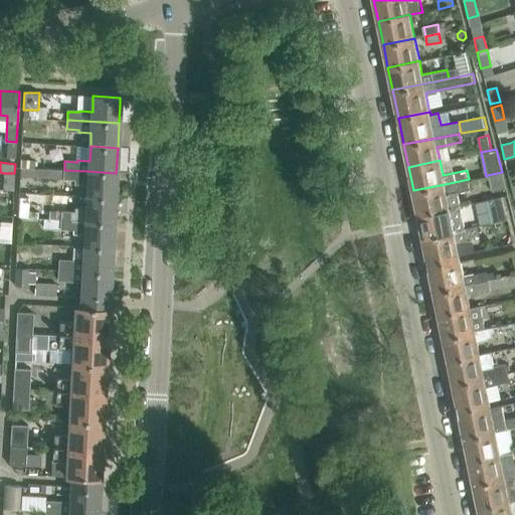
[(20,167),(19,176),(64,179),(75,179),(75,184),(89,185),(88,196),(115,198),(116,173),(89,171),(64,170),(57,169),(20,167)]
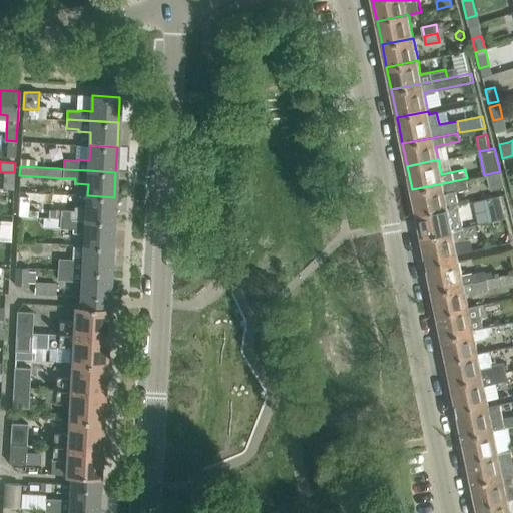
[(504,187),(500,171),(486,174),(490,190),(504,187)]
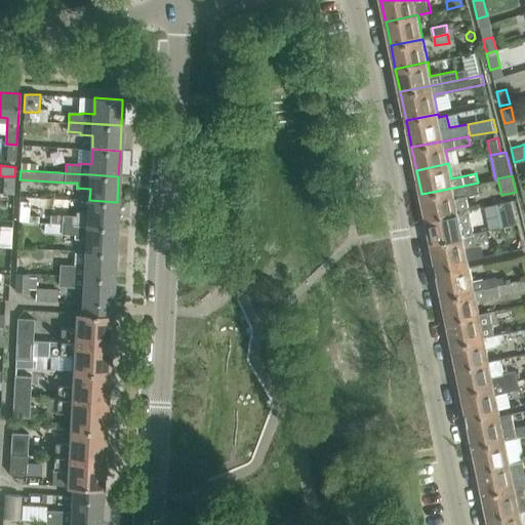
[(14,176),(3,176),(2,194),(13,194),(14,176)]
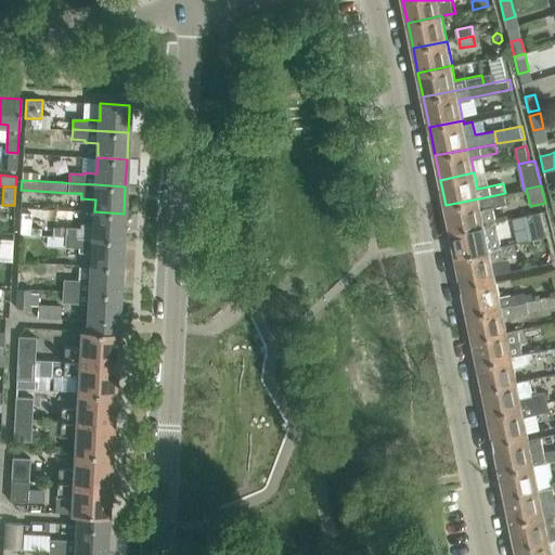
[(505,193),(479,198),(446,205),(450,230),(495,220),(492,206),(507,203),(505,193)]
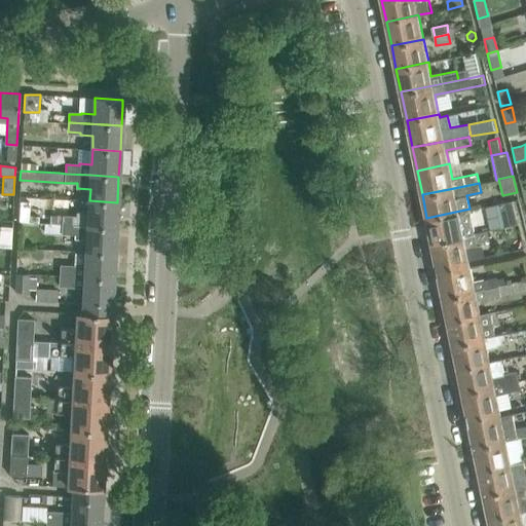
[(515,199),(500,202),(505,226),(520,223),(518,215),(515,199)]
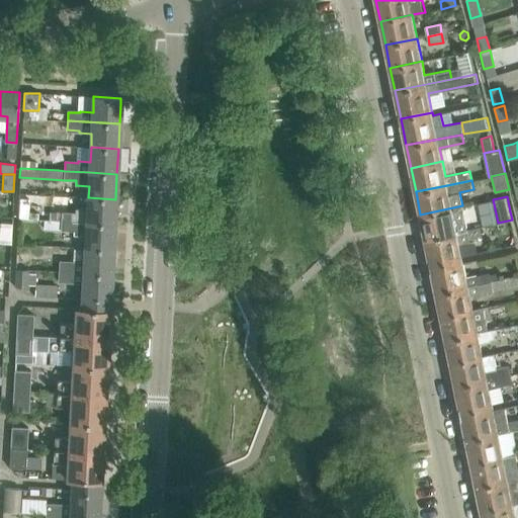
[(18,197),(17,219),(38,220),(39,210),(29,209),(29,197),(18,197)]
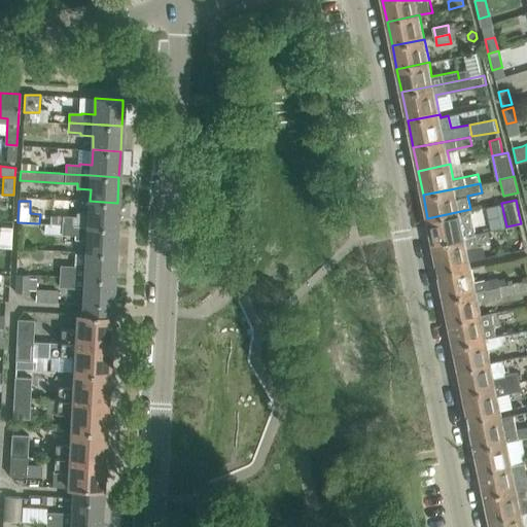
[(116,229),(117,203),(90,201),(89,212),(77,211),(77,216),(50,215),(49,224),(116,229)]
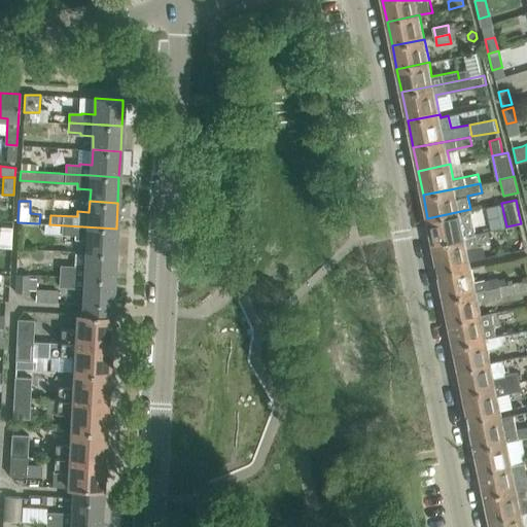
[(432,242),(464,236),(476,233),(470,209),(427,218),(432,242)]
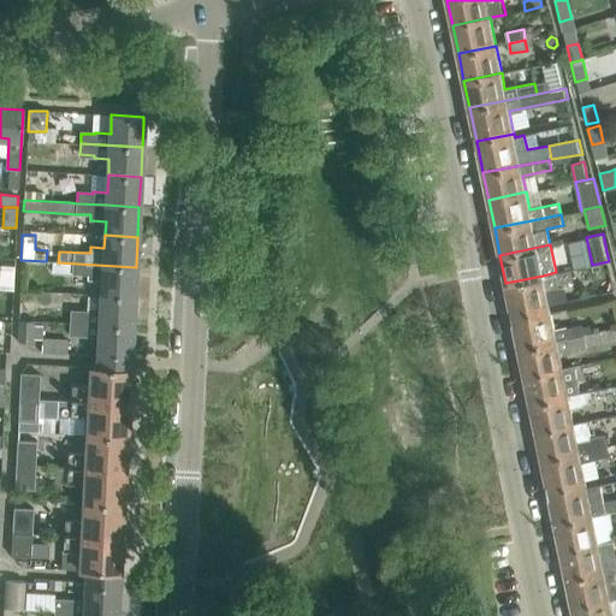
[(102,279),(101,295),(134,297),(136,267),(58,262),(53,262),(53,273),(89,276),(89,279),(102,279)]
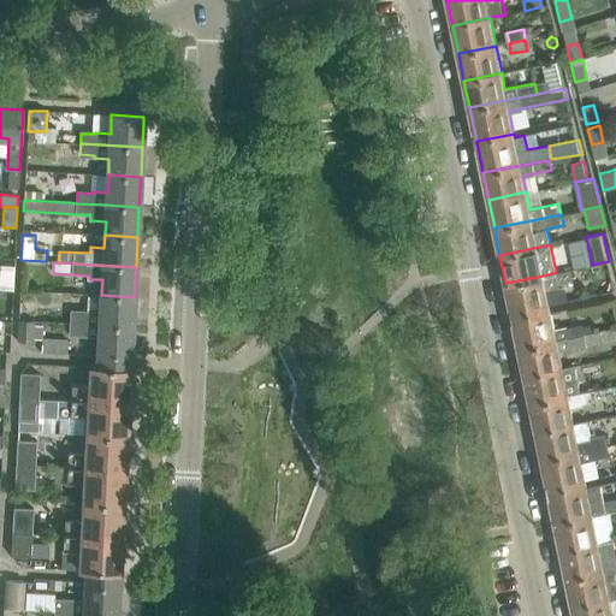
[(507,290),(511,313),(550,304),(546,290),(560,288),(558,284),(575,280),(573,270),(556,272),(543,276),(505,283),(507,290)]
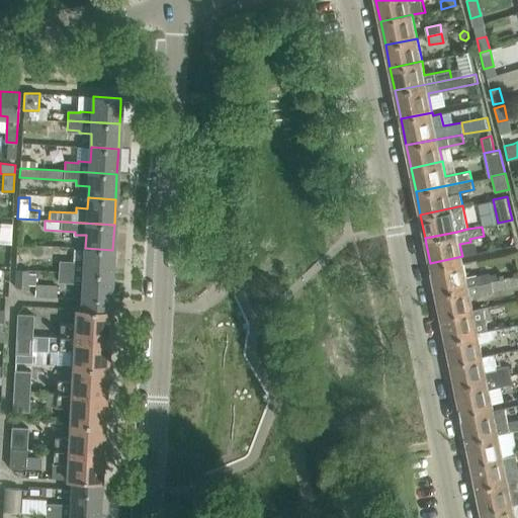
[(111,275),(112,250),(85,248),(84,264),(60,262),(60,271),(111,275)]
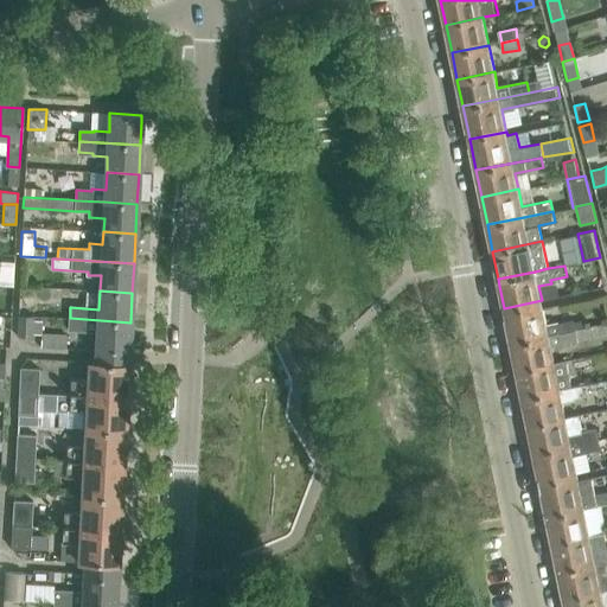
[(548,334),(577,328),(575,318),(547,324),(542,300),(504,308),(505,315),(511,342),(548,334)]
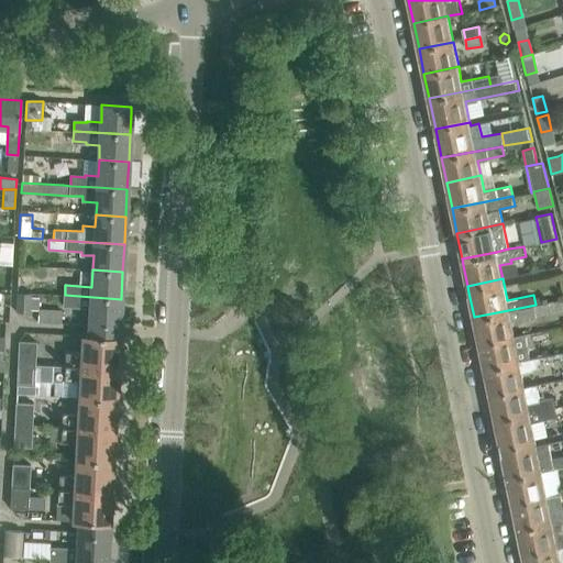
[(18,293),(15,312),(30,313),(30,310),(30,309),(30,298),(31,294),(18,293)]
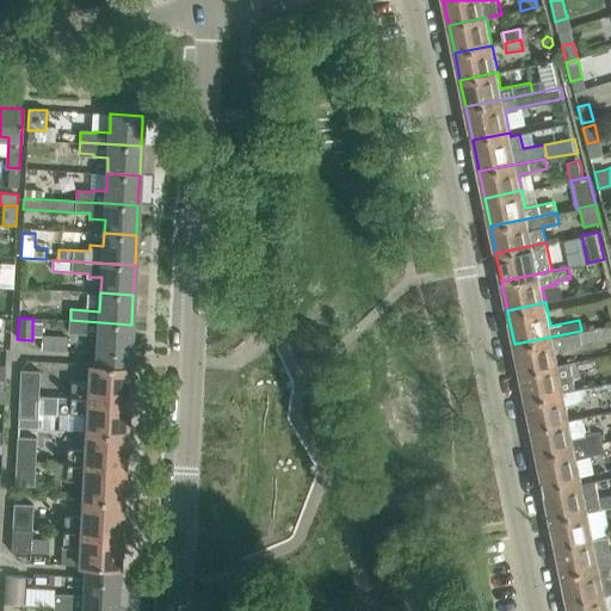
[(71,320),(69,333),(98,334),(98,352),(97,364),(128,366),(128,365),(129,365),(130,355),(130,347),(131,325),(71,320)]
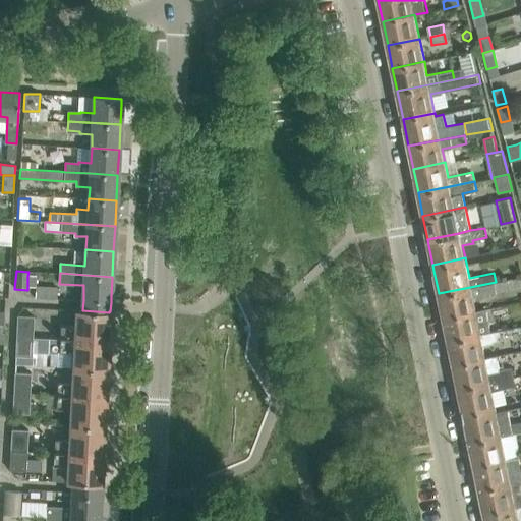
[(27,276),(27,286),(36,287),(36,286),(37,276),(27,276)]
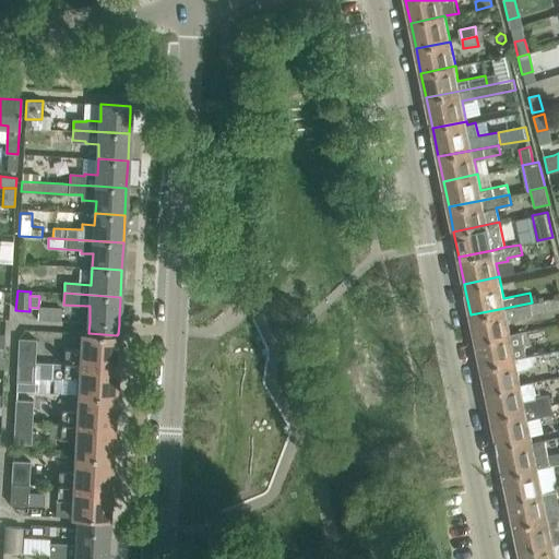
[(558,296),(532,302),(504,308),(471,314),(476,341),(510,333),(507,318),(558,306),(558,296)]
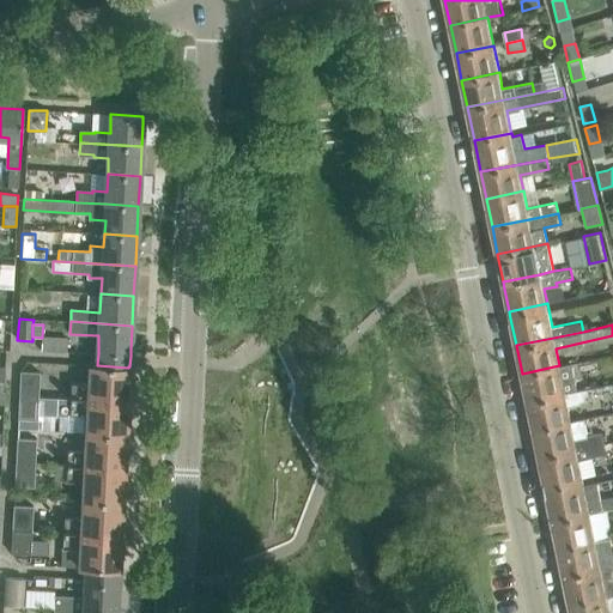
[(42,338),(42,339),(42,350),(67,352),(67,338),(42,337),(42,338)]
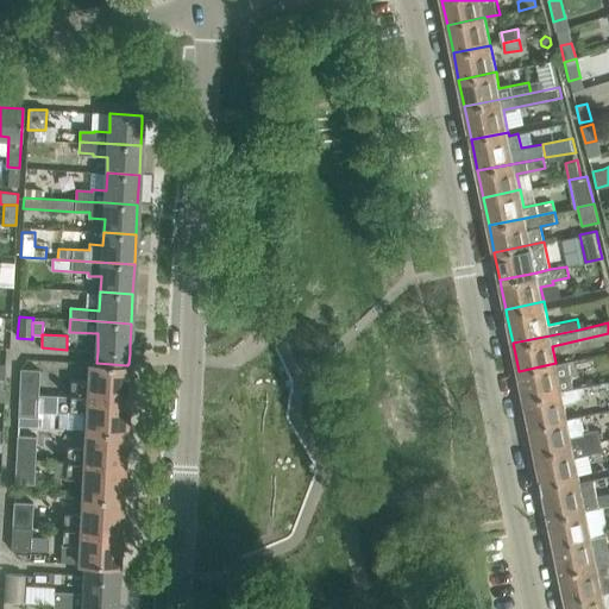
[(556,363),(519,371),(525,397),(573,388),(567,360),(556,363)]
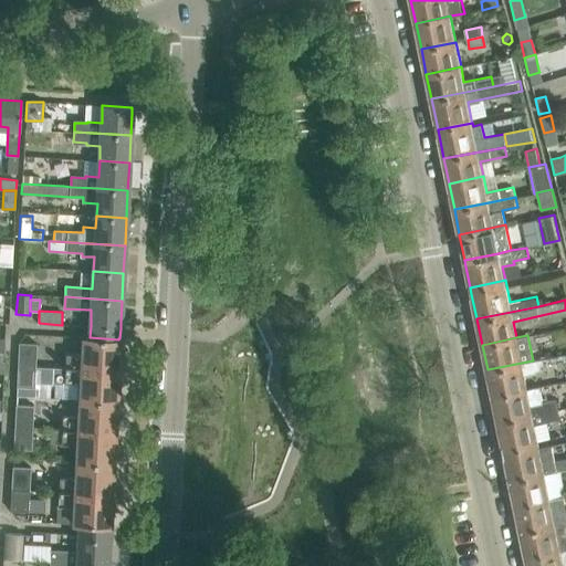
[(117,370),(119,338),(118,338),(118,339),(90,337),(82,337),(81,354),(65,354),(64,368),(117,370)]
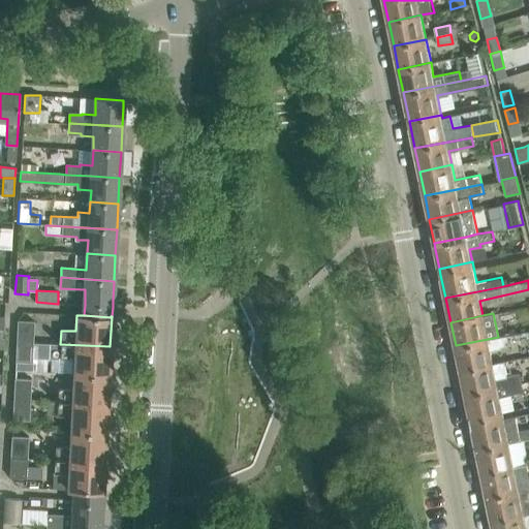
[(36,322),(20,321),(19,342),(35,343),(36,322)]
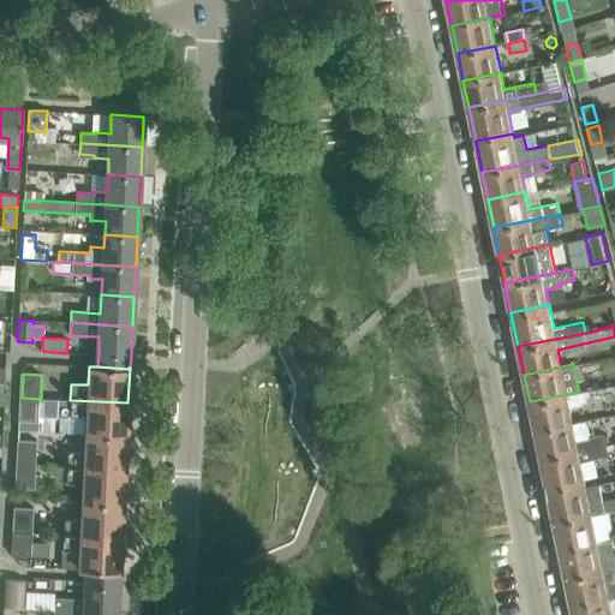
[(596,388),(579,392),(530,401),(535,430),(573,422),(569,405),(598,399),(596,388)]
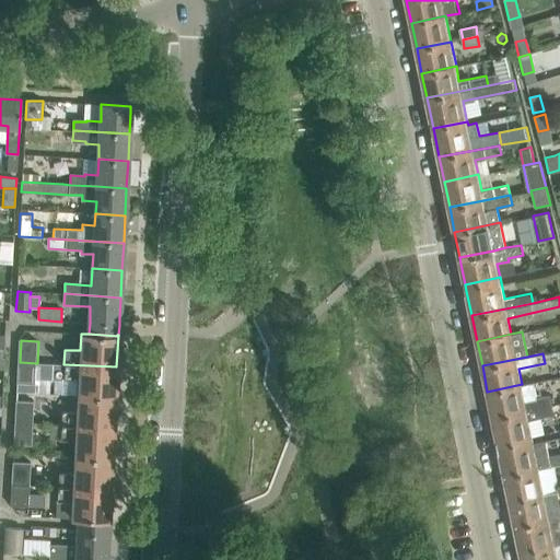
[(36,376),(37,363),(20,362),(19,384),(36,385),(36,376)]
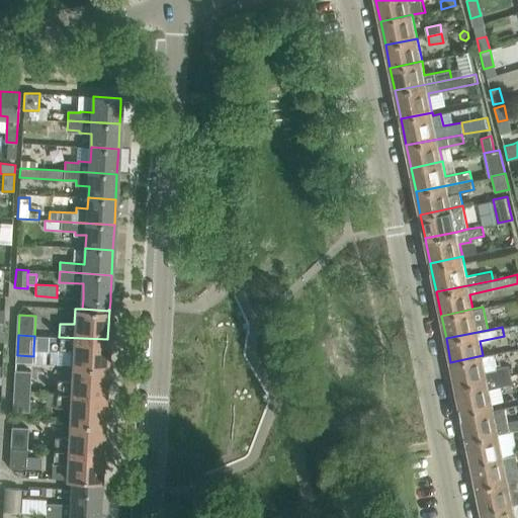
[(34,336),(33,348),(58,349),(59,337),(34,336)]
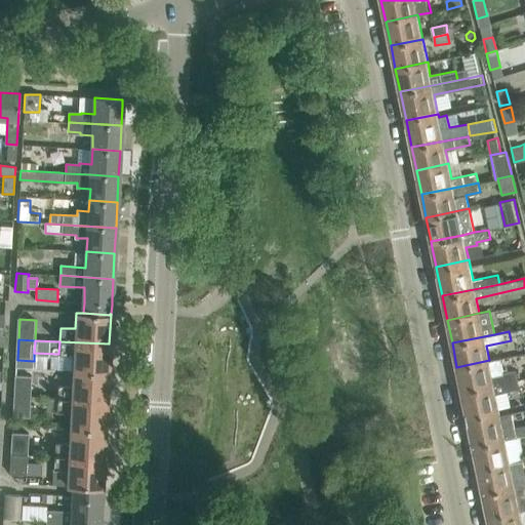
[(108,372),(109,344),(59,341),(58,354),(57,370),(73,371),(108,372)]
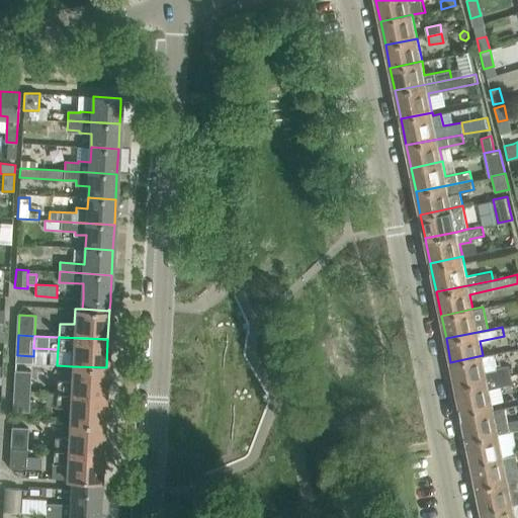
[(496,353),(483,355),(450,362),(455,385),(512,373),(510,364),(499,367),(496,353)]
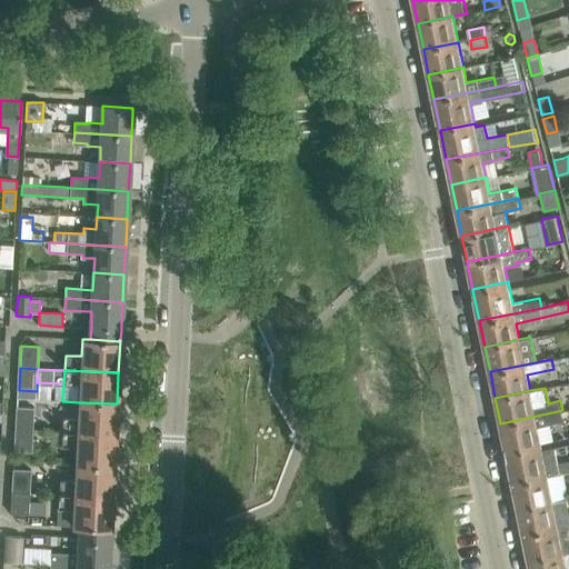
[(19,390),(18,398),(36,399),(37,391),(19,390)]
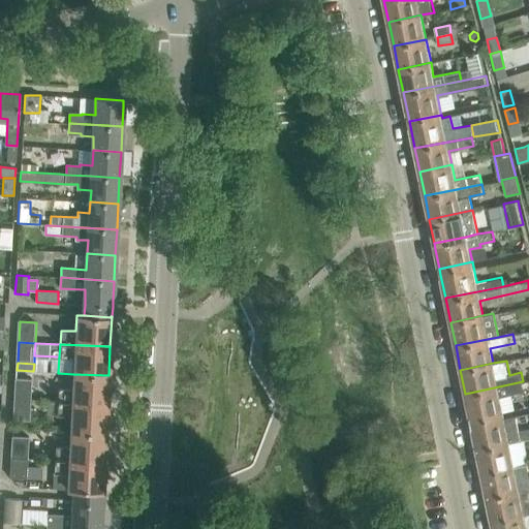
[(107,405),(109,375),(73,374),(72,390),(58,389),(57,402),(107,405)]
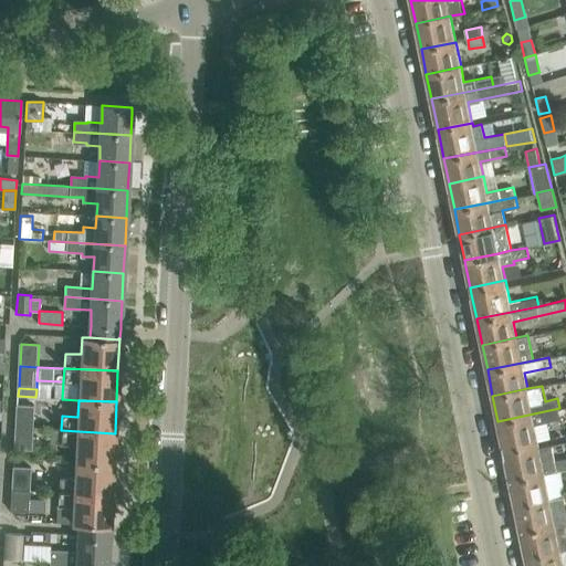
[(35,407),(18,406),(17,428),(34,429),(35,407)]
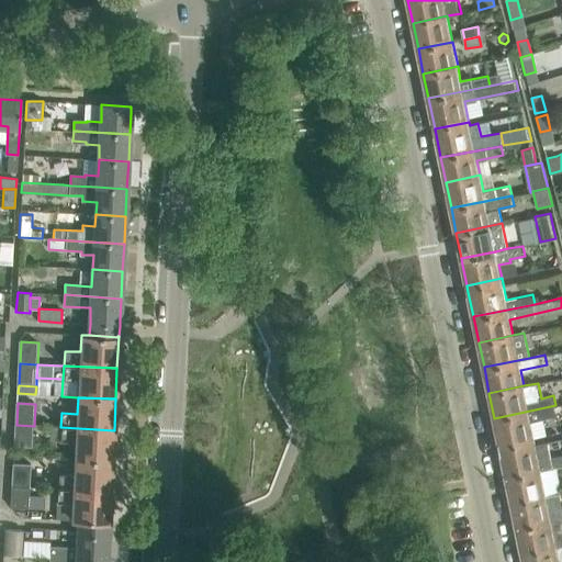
[(501,448),(535,441),(535,438),(530,420),(558,415),(555,405),(494,418),(501,448)]
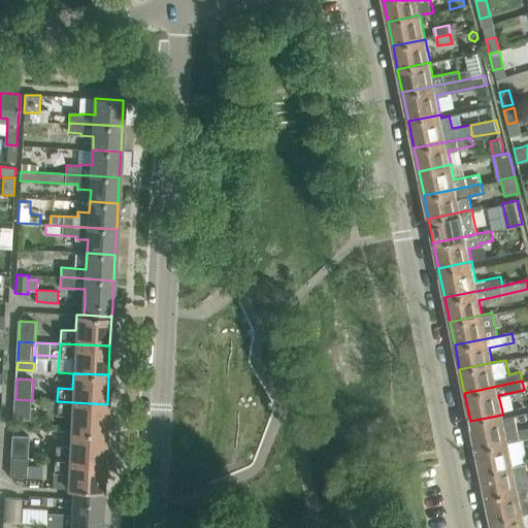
[(31,421),(32,400),(15,399),(14,420),(31,421)]
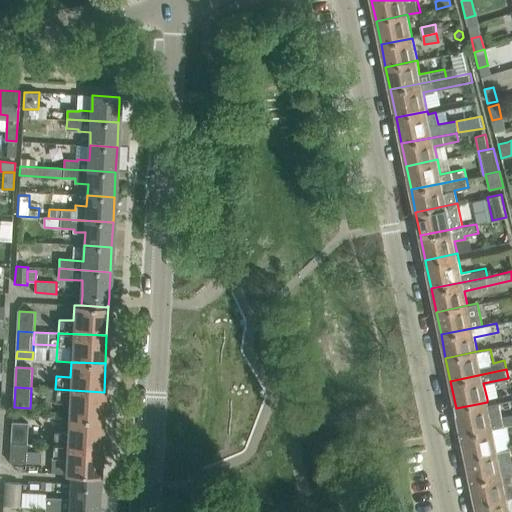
[(102,420),(104,392),(55,389),(54,402),(69,403),(68,418),(102,420)]
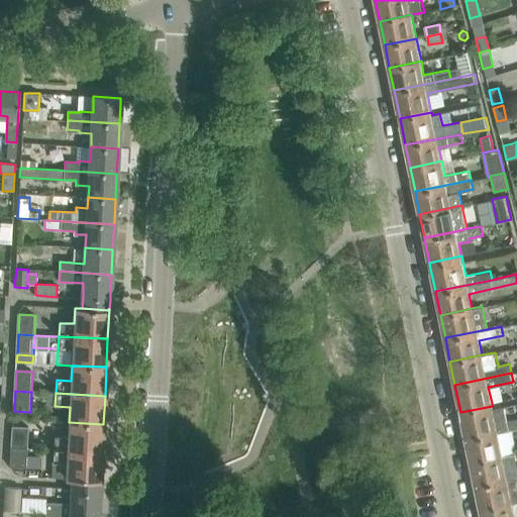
[(466,438),(516,426),(516,417),(506,420),(504,407),(493,409),(492,406),(460,412),(466,438)]
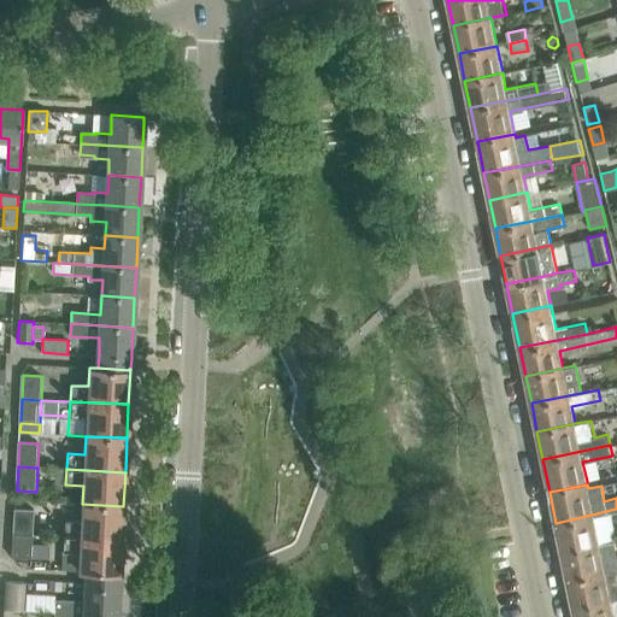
[(63,538),(122,540),(123,506),(82,504),(81,521),(63,521),(63,538)]
